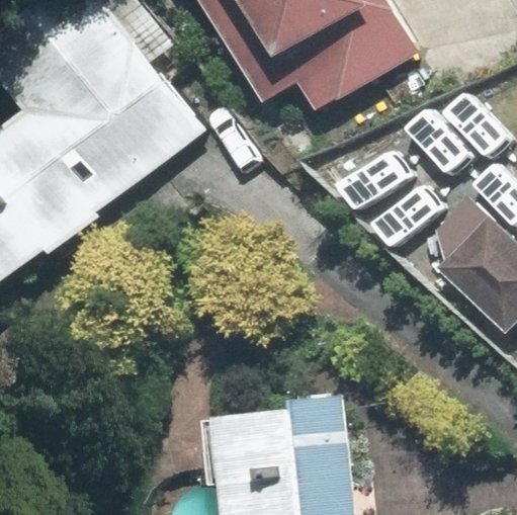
[(93,213),(201,132),(151,65),(102,2),(100,0),(77,0),(0,58),(0,78),(26,113),(0,134),(0,281),(44,249),(50,256),(98,220),(93,213)]
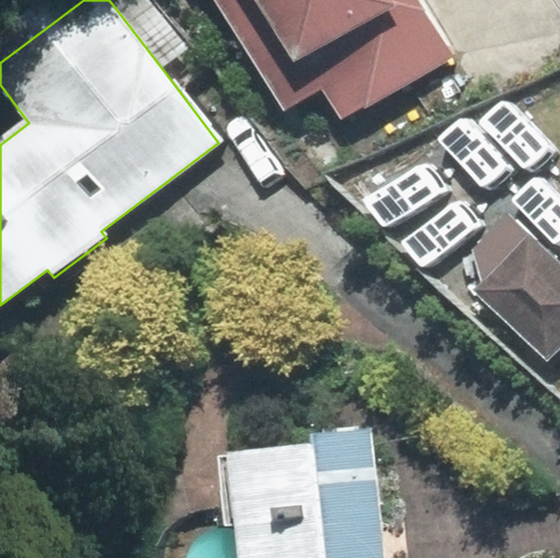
[(163,70),(189,50),(149,0),(113,0),(111,2),(163,70)]
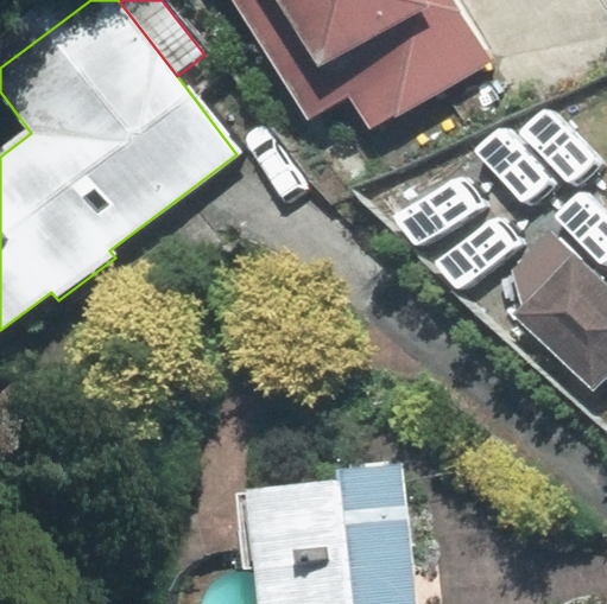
[(241,0),(310,120),(352,96),(371,131),(492,63),(455,0),(241,0)]
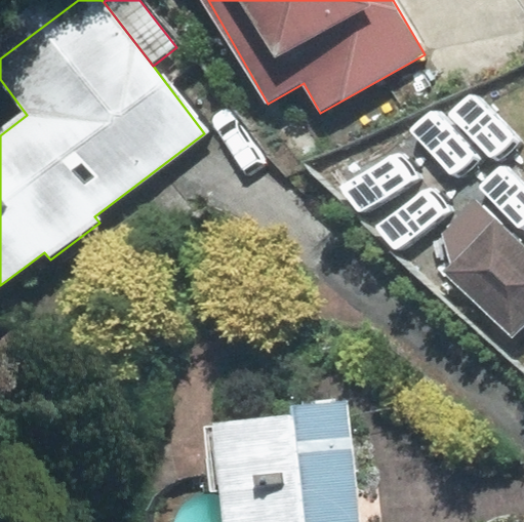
[(513,338),(523,327),(523,249),(478,204),(445,237),(453,269),(448,275),(513,338)]
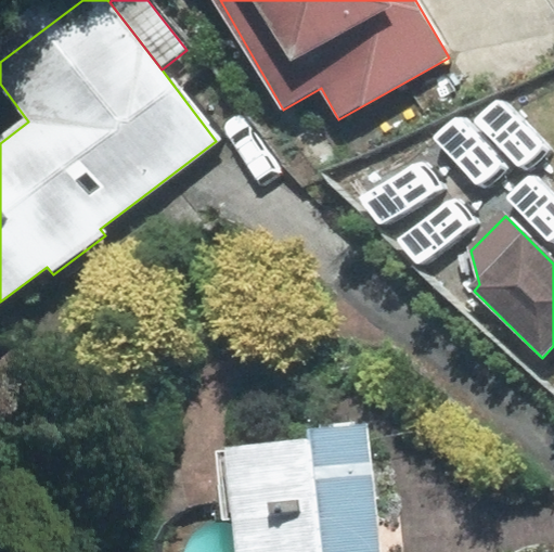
[(382,551),(369,427),(311,433),(312,444),(224,452),(232,521),(235,551),(382,551)]
